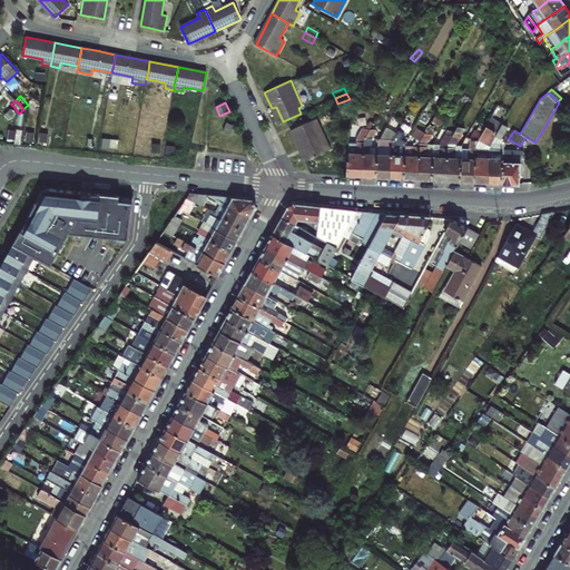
[(276,107),(272,108),(278,124),(283,121),(276,107)]
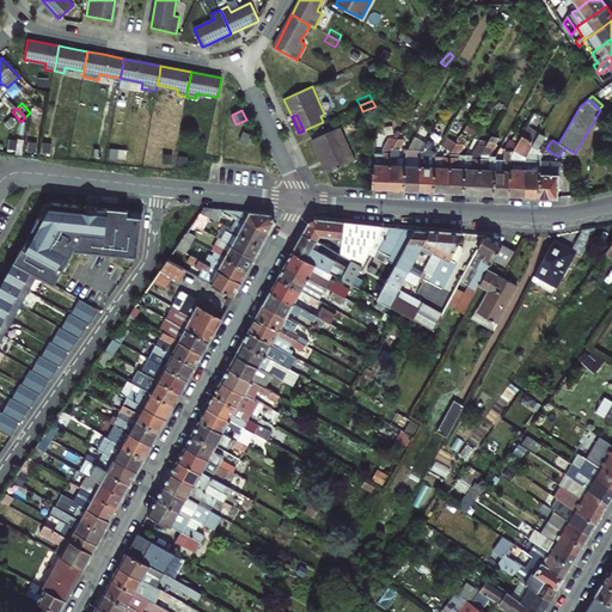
[(478,129),(467,123),(465,129),(475,134),(478,129)]
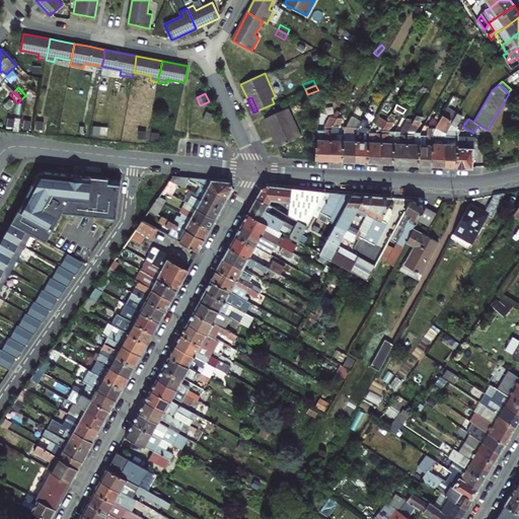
[(344,106),(341,112),(340,116),(344,118),(349,108),(344,106)]
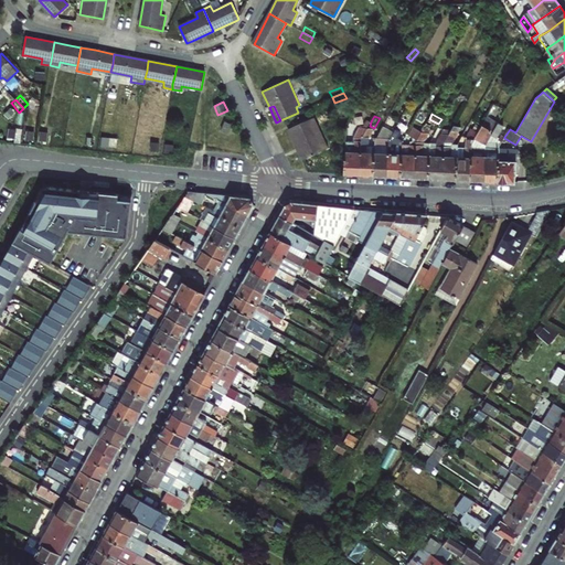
[(493,130),(498,123),(487,116),(482,125),(493,130)]
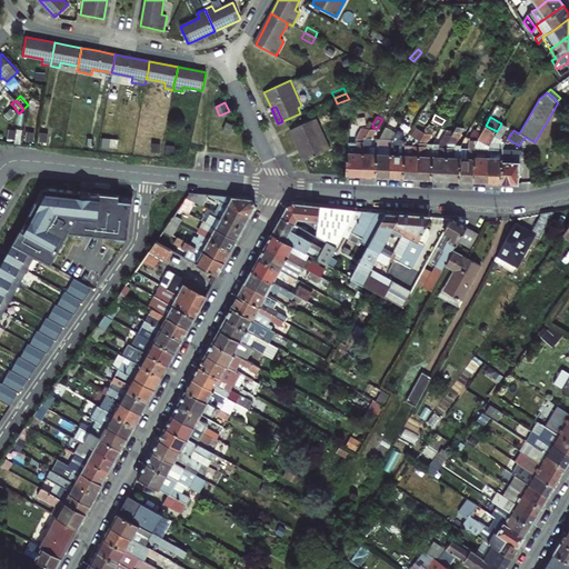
[(290,130),(305,160),(330,149),(316,118),(290,130)]
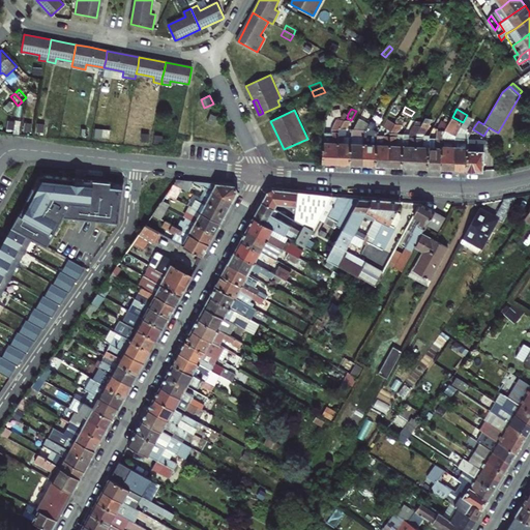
[(445,130),(452,117),(447,114),(443,121),(442,121),(437,130),(445,130)]
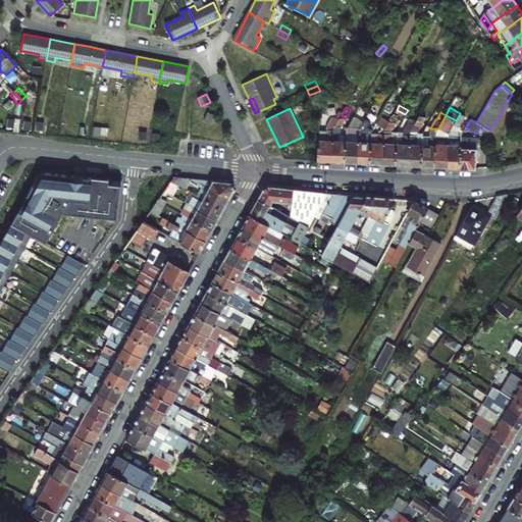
[(456,120),(454,124),(459,127),(465,116),(460,113),(456,120)]
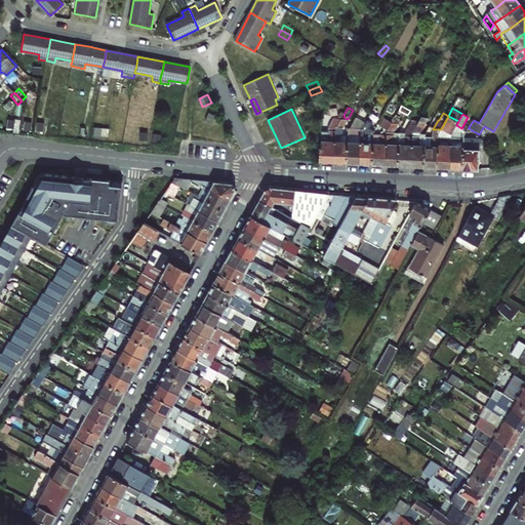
[(415,116),(410,125),(417,125),(420,119),(415,116)]
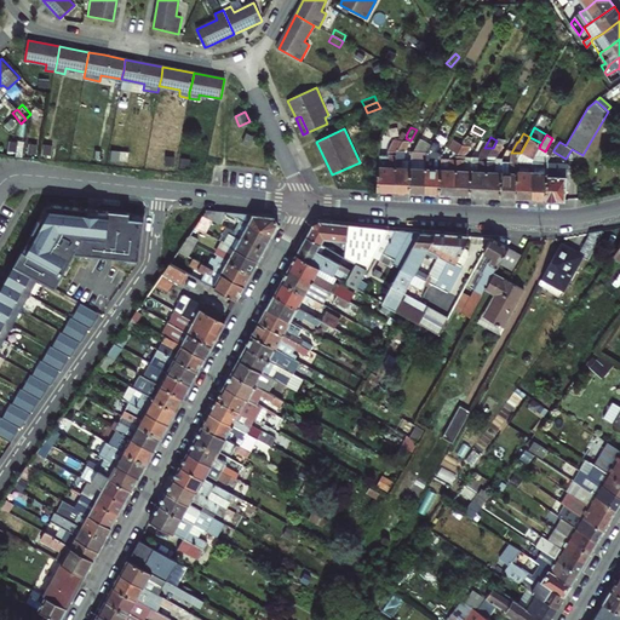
[(488,158),(486,196),(500,197),(503,164),(503,158),(497,158),(505,142),(499,137),(497,141),(493,148),(488,158)]
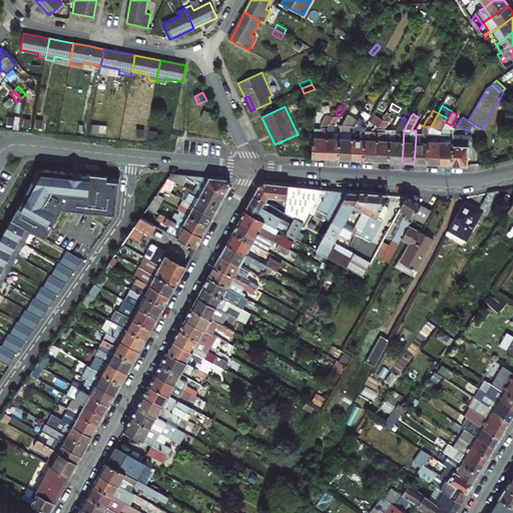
[(427,164),(439,164),(440,132),(442,128),(446,122),(448,118),(438,113),(431,126),(429,129),(427,164)]
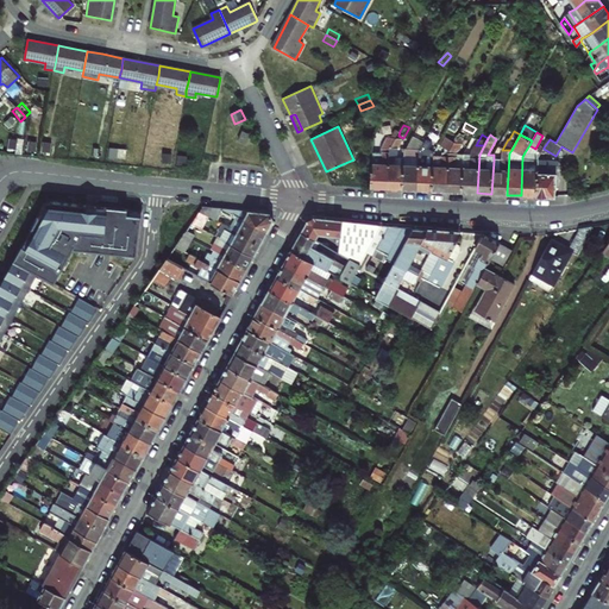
[(370,188),(388,188),(389,157),(390,150),(391,148),(396,139),(396,138),(391,137),(388,137),(382,148),(381,152),(371,152),(370,188)]
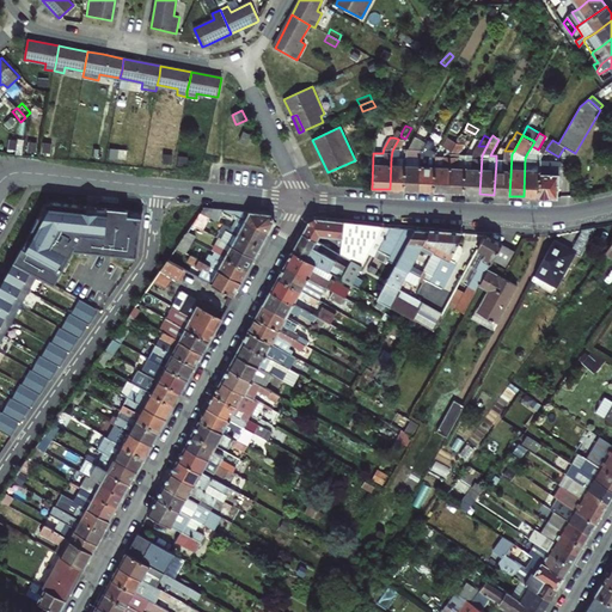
[(434,193),(450,193),(452,152),(457,144),(447,138),(442,146),(447,150),(447,154),(445,154),(445,157),(436,157),(434,193)]
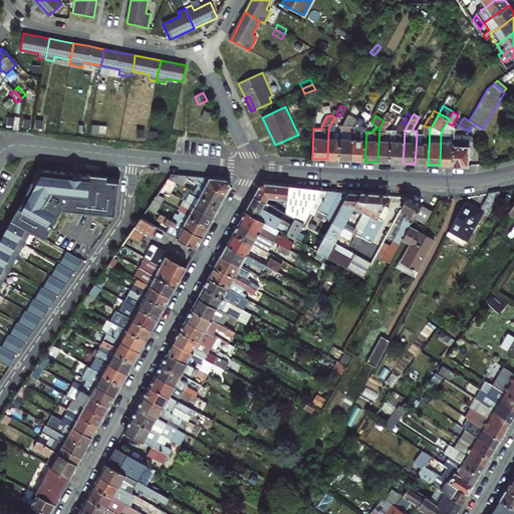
[(353,125),(351,161),(364,162),(366,132),(366,129),(359,129),(364,119),(359,116),(353,125)]
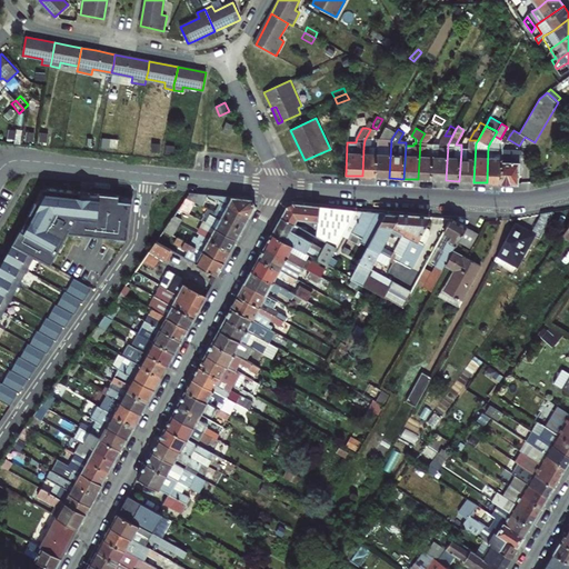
[(418,179),(431,180),(433,143),(428,143),(432,135),(431,135),(425,133),(420,141),(418,179)]
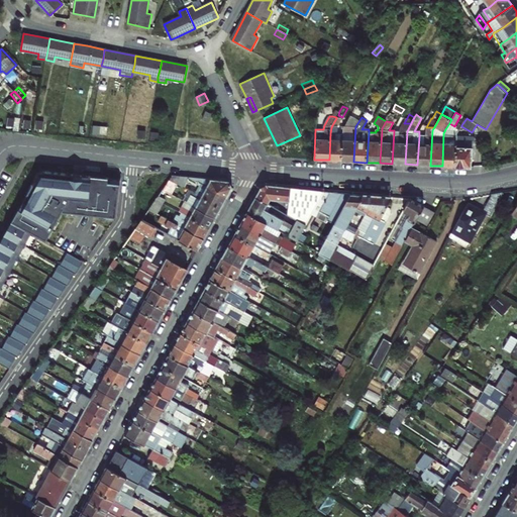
[(392,164),(405,164),(407,131),(411,123),(404,123),(400,131),(394,130),(392,164)]
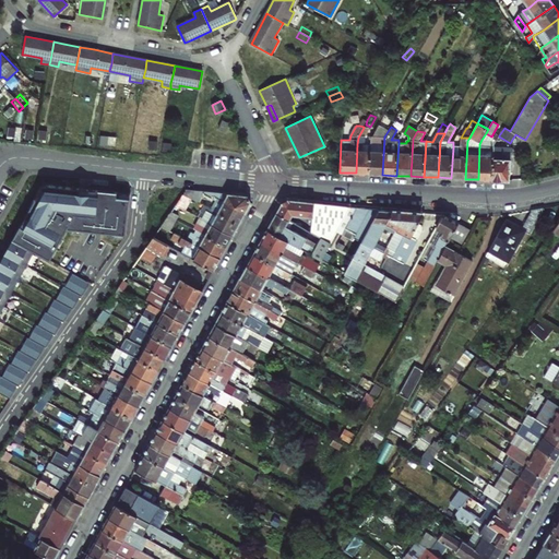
[(358,138),(357,144),(371,144),(371,141),(367,140),(368,137),(365,135),(359,135),(358,138)]
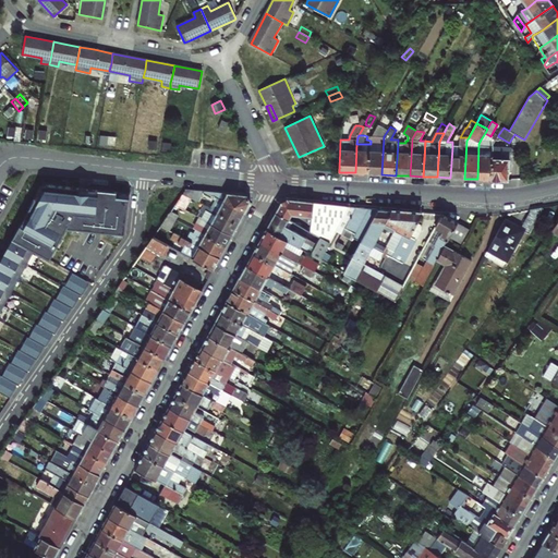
[(371,144),(368,173),(381,174),(384,136),(371,136),(371,141),(371,144)]
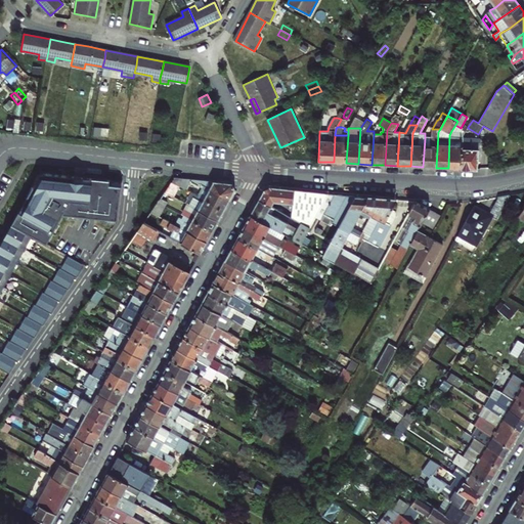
[(423,167),(436,168),(438,132),(440,129),(432,129),(432,138),(425,138),(423,167)]
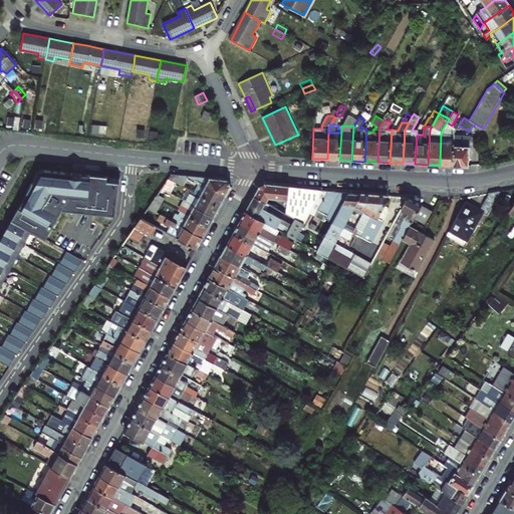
[(453,166),(454,136),(454,133),(456,130),(443,129),(441,133),(440,165),(453,166)]
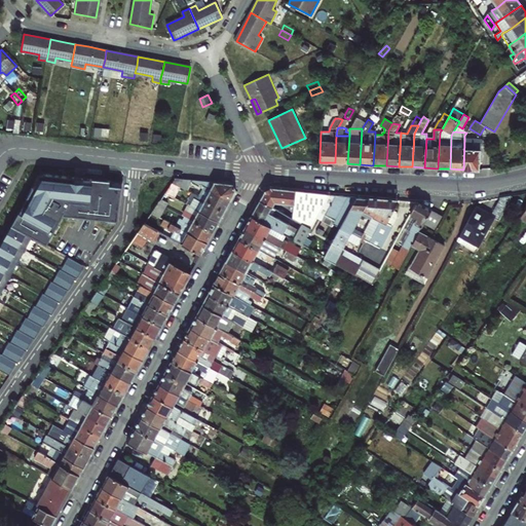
[(335,162),(347,163),(349,136),(336,136),(335,162)]
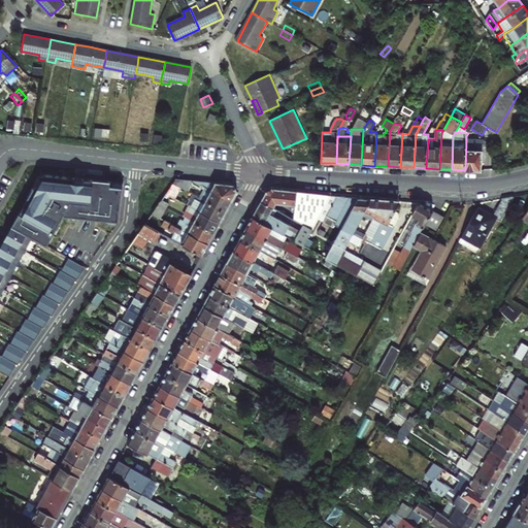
[(486,139),(466,139),(465,170),(479,171),(480,171),(481,163),(485,163),(486,139)]
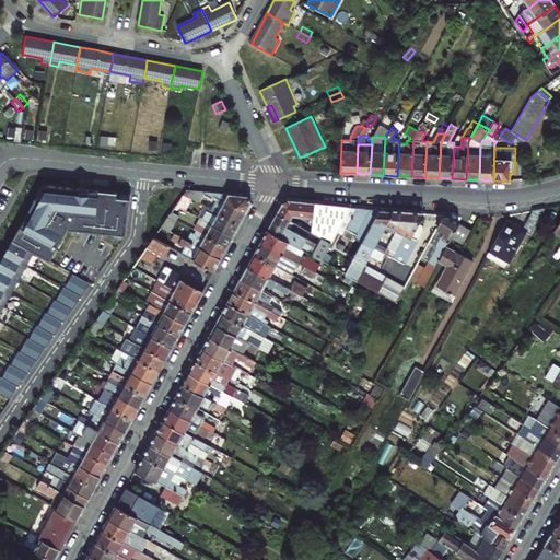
[(66,229),(125,235),(129,194),(47,185),(43,187),(41,188),(12,241),(34,253),(50,261),(66,229)]
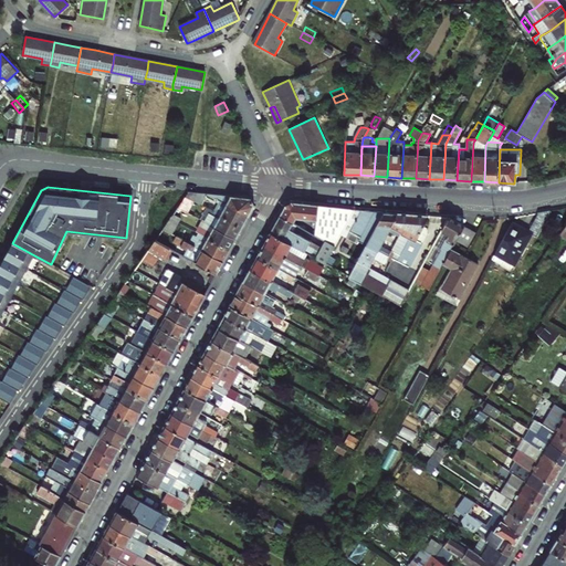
[(185,196),(207,208),(209,203),(206,202),(208,198),(206,196),(206,194),(188,191),(185,196)]
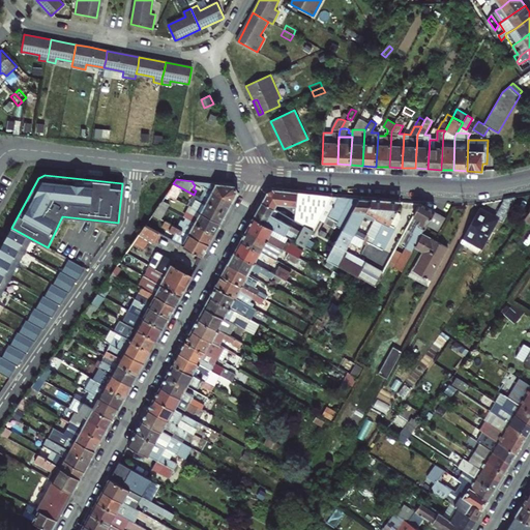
[(206,187),(232,202),(238,192),(234,185),(193,181),(193,183),(195,185),(202,188),(204,186),(206,187)]
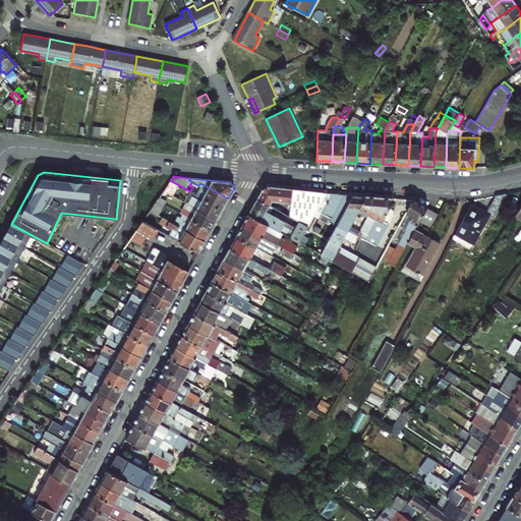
[(197,194),(223,209),(228,198),(203,184),(197,194)]
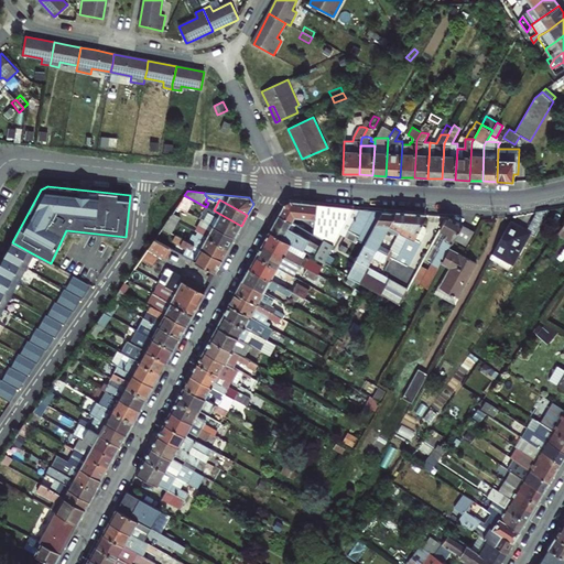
[(340,234),(355,208),(292,202),(285,204),(280,215),(293,221),(301,227),(305,220),(318,221),(316,236),(324,239),(334,245),(340,234)]
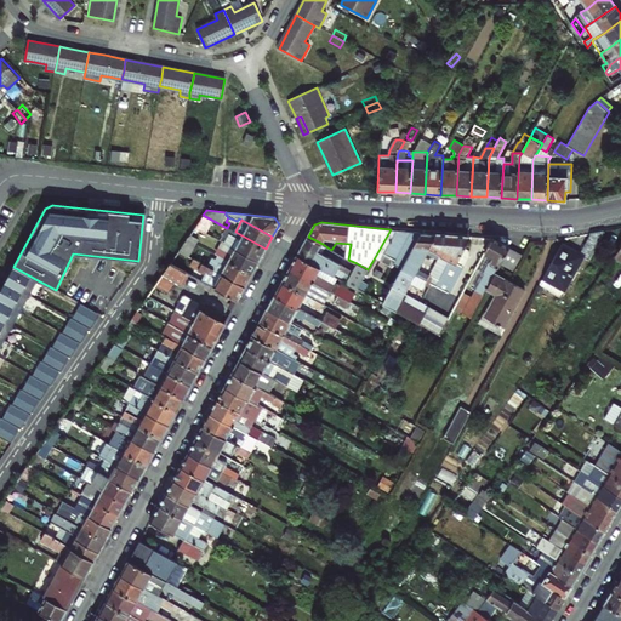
[(204,232),(203,232),(194,227),(187,239),(197,244),(204,232)]
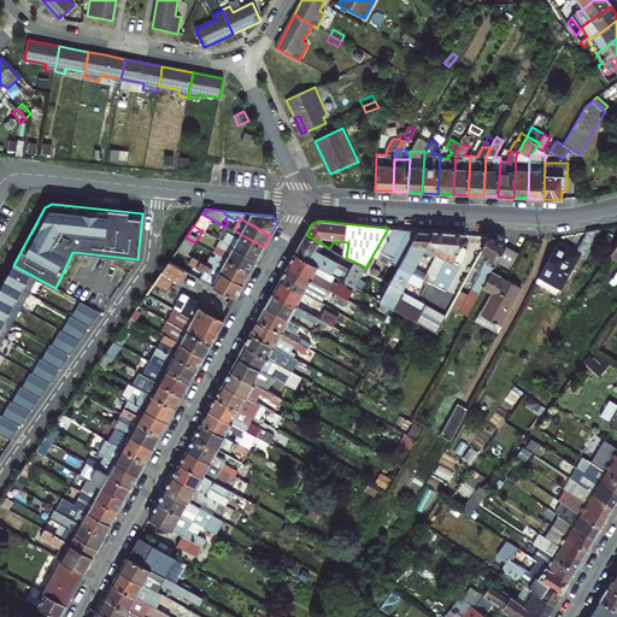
[(388,228),(372,256),(389,265),(391,262),(399,266),(401,263),(419,230),(388,228)]
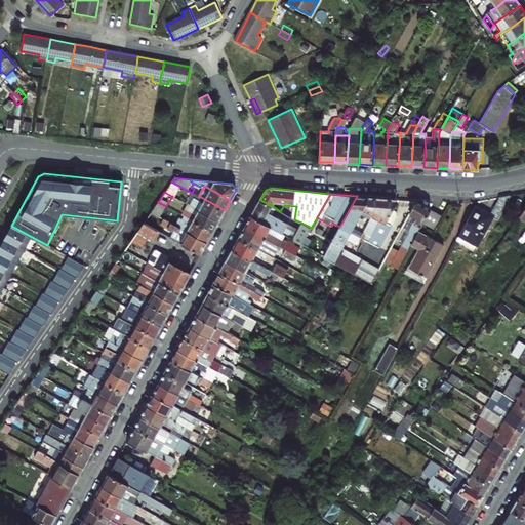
[(218,220),(225,210),(199,196),(196,195),(190,205),(218,220)]
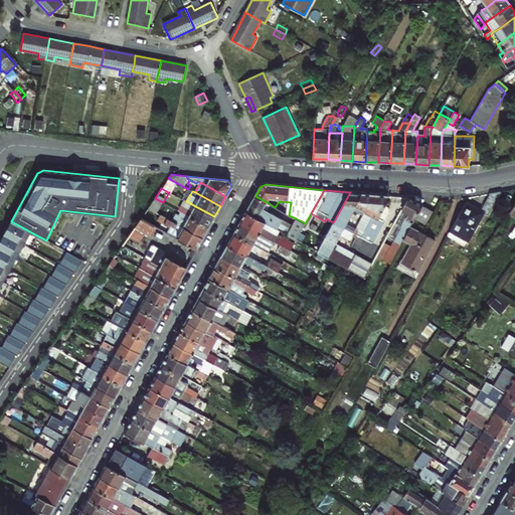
[(484,206),(492,211),(502,192),(501,191),(491,193),(484,206)]
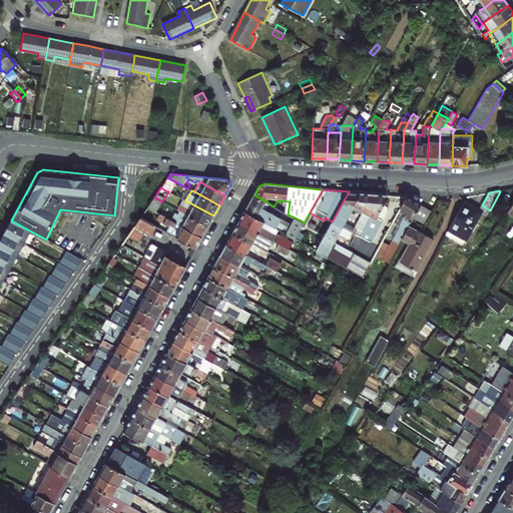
[(345,224),(355,204),(362,193),(361,193),(349,191),(334,218),(345,224)]
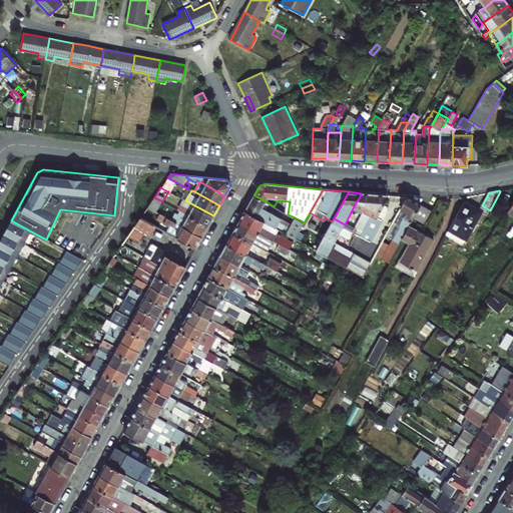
[(361,229),(359,232),(358,232),(367,237),(372,240),(383,218),(379,215),(390,195),(362,193),(355,204),(365,210),(356,226),(361,229)]
